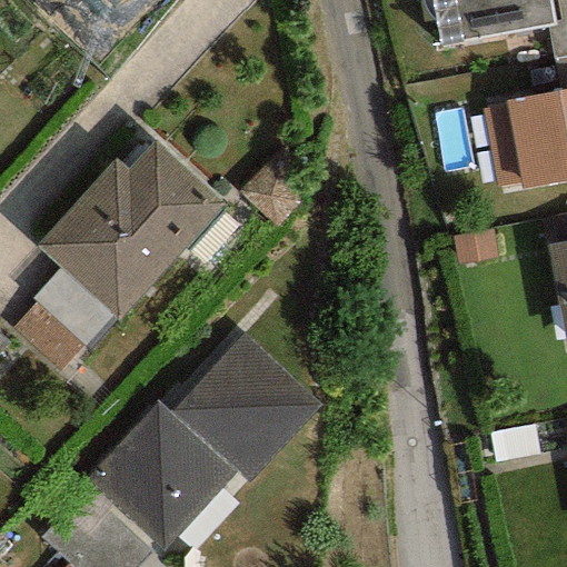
[(431,0),(440,45),(547,23),(566,20),(566,0),(431,0)]
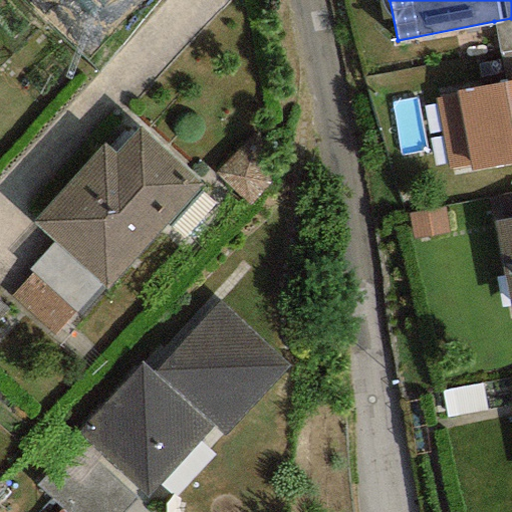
[(511,18),(494,21),(500,53),(511,50),(511,18)]
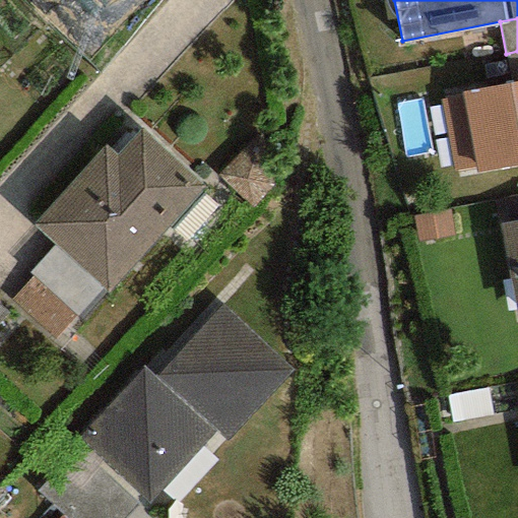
[(517,51),(506,54),(510,80),(517,78),(517,51)]
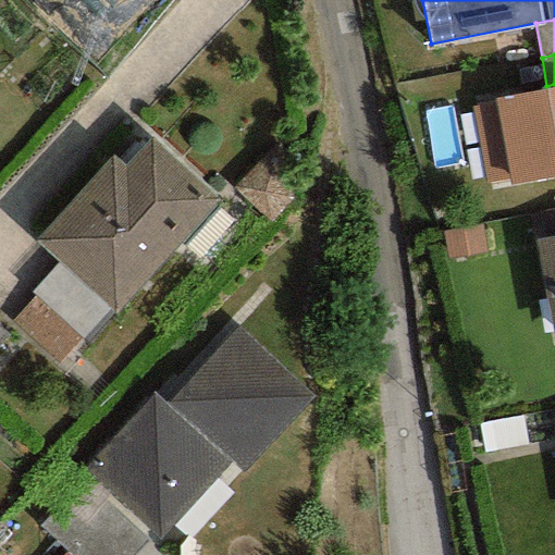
[(554,84),(546,86),(472,100),(490,189),(554,176),(554,84)]
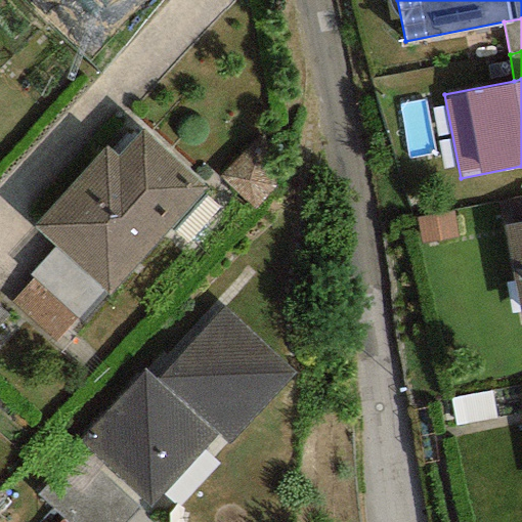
[(205,187),(141,130),(118,156),(107,146),(35,225),(56,245),(110,292),(205,187)]
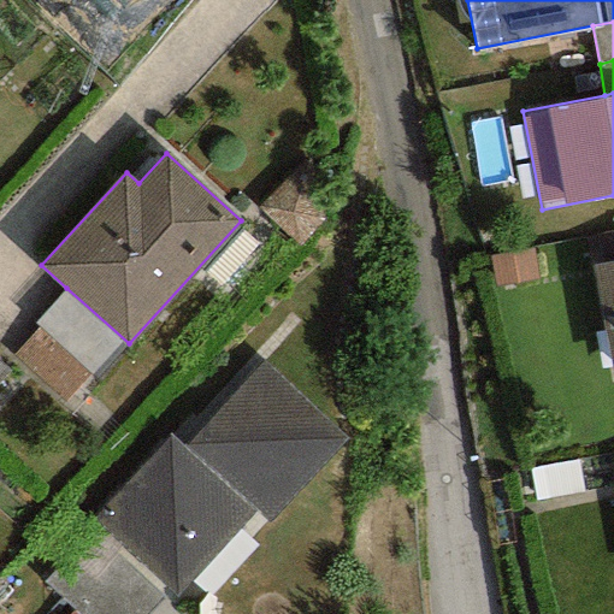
[(613,261),(595,265),(613,364),(613,261)]
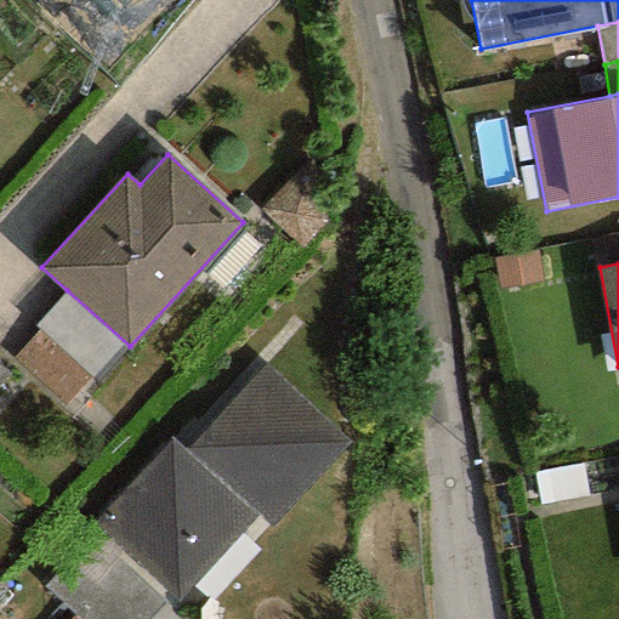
[(100,380),(130,346),(67,290),(37,325),(40,328),(92,375),(100,380)]
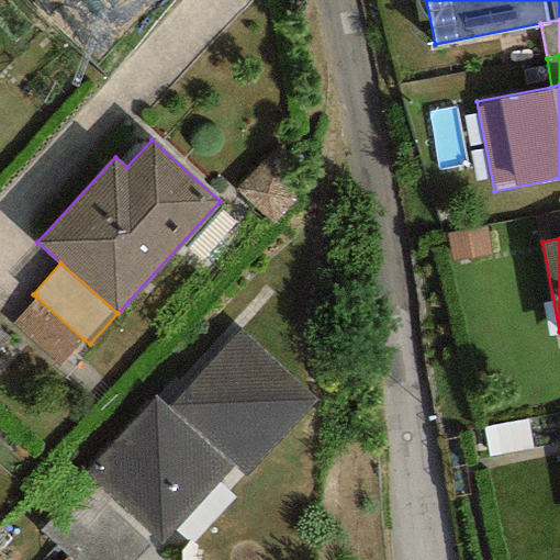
[(59,367),(84,339),(36,297),(12,324),(59,367)]
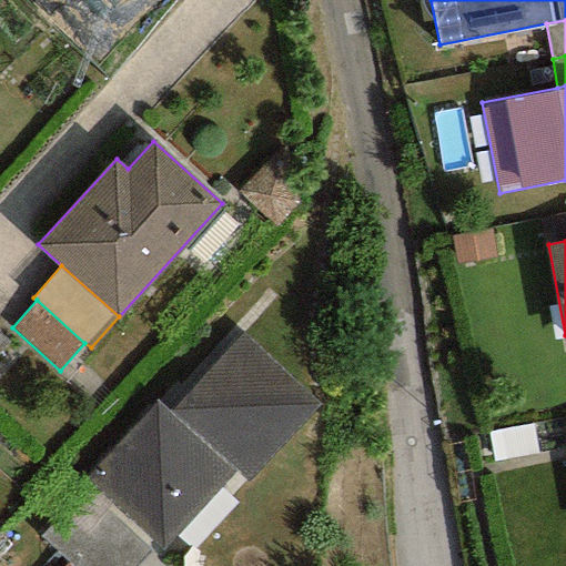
[(320,403),(241,331),(169,408),(158,397),(86,476),(164,548),(236,471),(248,481),(320,403)]
